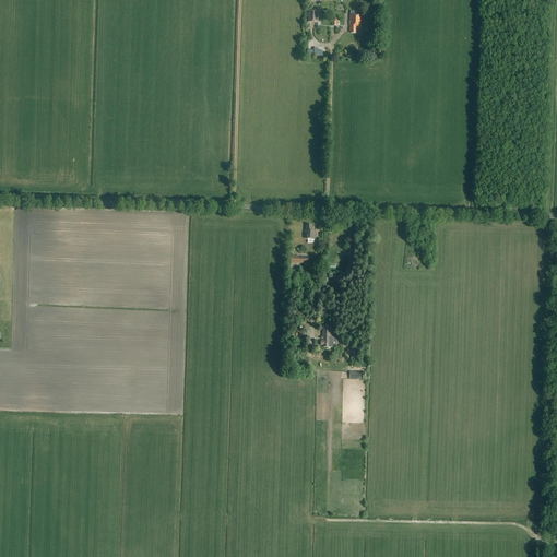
[(316,21),(316,9),(306,9),(306,21),(316,21)]
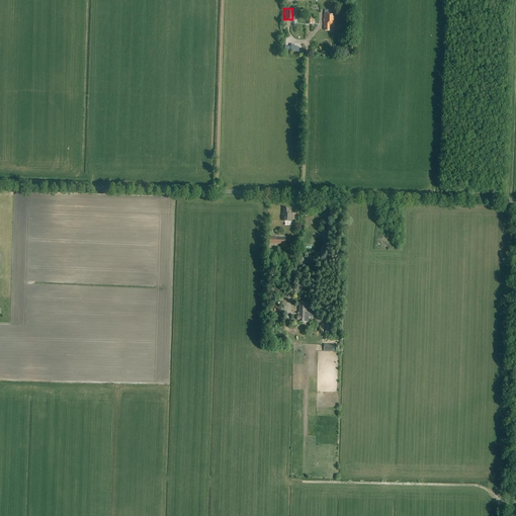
[(322,8),(322,13),(322,27),(323,27),(323,29),(327,29),(327,23),(332,23),(333,9),(322,8)]
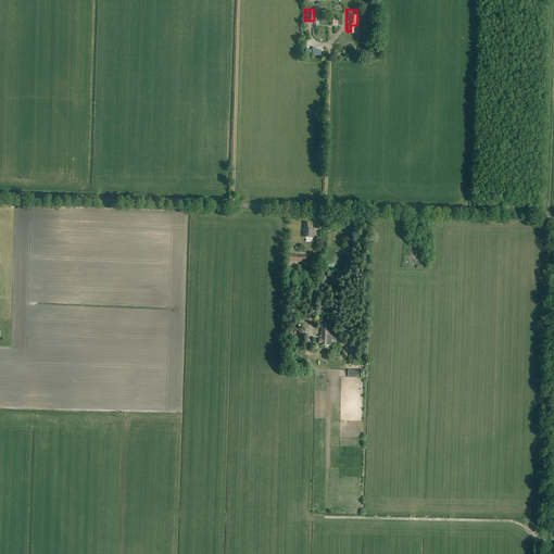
[(301,227),(301,236),(311,236),(311,228),(307,227),(307,222),(303,222),(302,227),(301,227)]
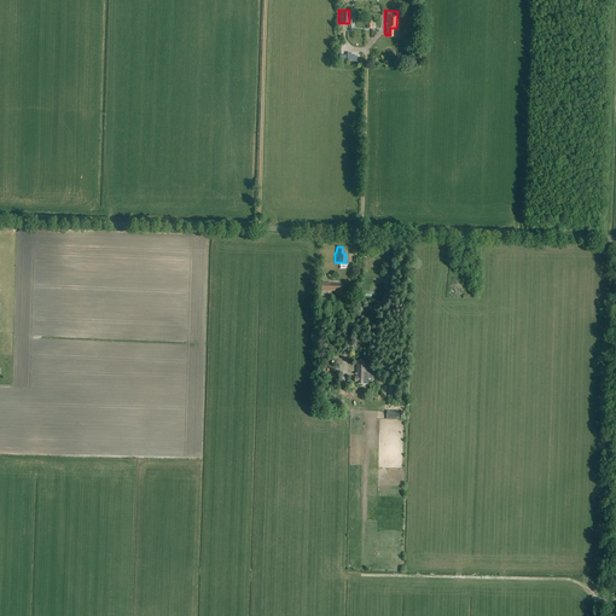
[(325,289),(338,290),(338,282),(325,282),(325,280),(317,280),(317,291),(325,291),(325,289)]
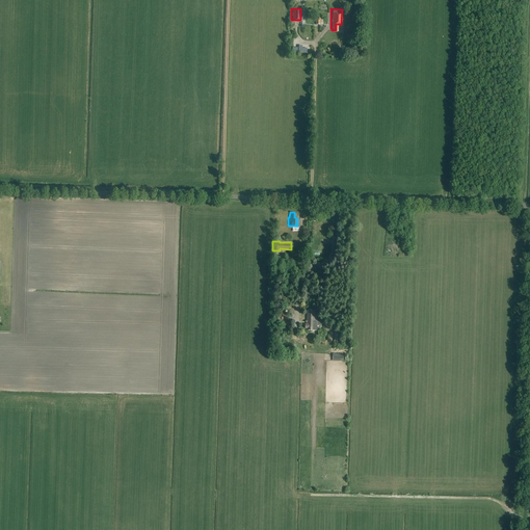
[(315,329),(315,324),(320,324),(320,320),(315,320),(315,309),(305,309),(305,322),(303,322),(303,327),(306,327),(306,328),(315,329)]
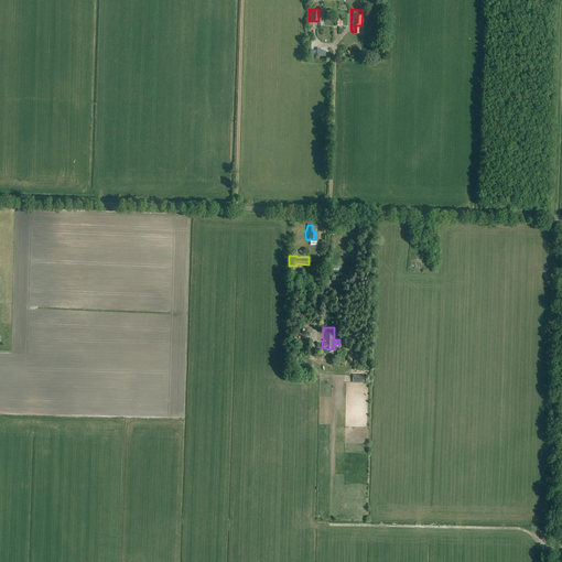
All buildings are outlined.
